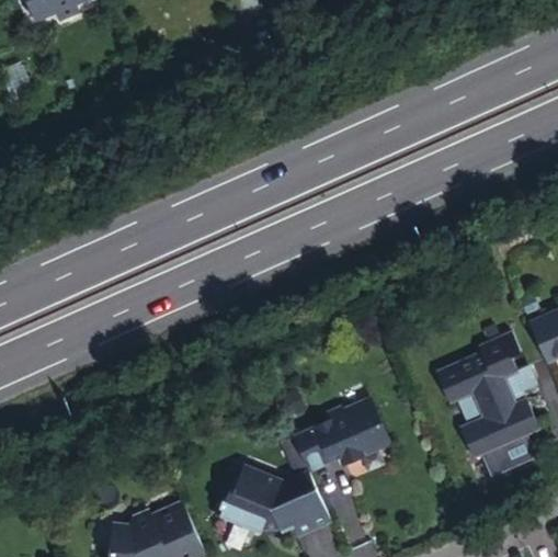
[(22,0),(29,16),(50,7),(54,15),(73,6),(71,0),(22,0)]
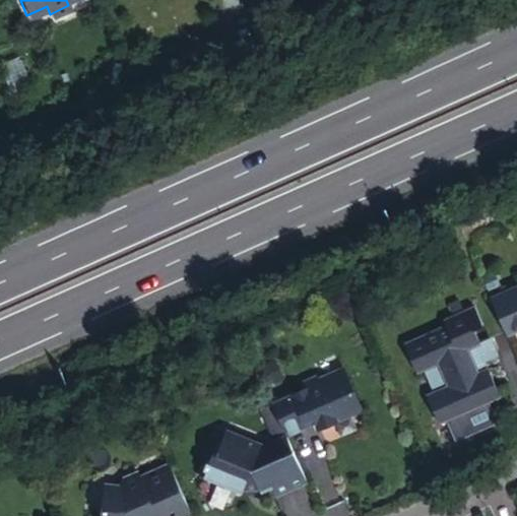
[(516,284),(491,297),(508,335),(516,331),(516,284)]
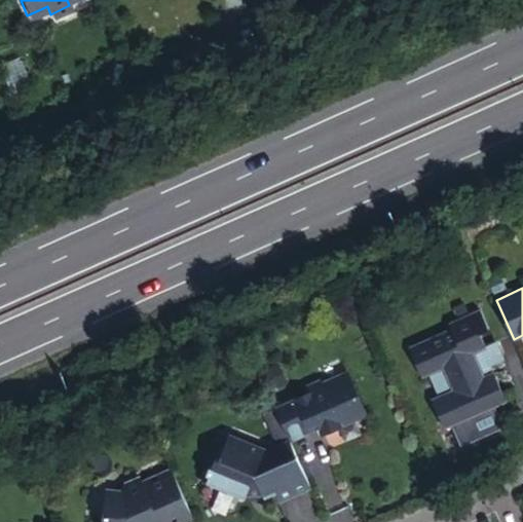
[(473,353),(486,347),(479,333),(488,329),(480,310),(449,325),(451,330),(409,349),(421,378),(428,375),(443,368),(453,392),(439,398),(433,401),(445,429),(506,402),(494,374),(484,378),(473,353)]
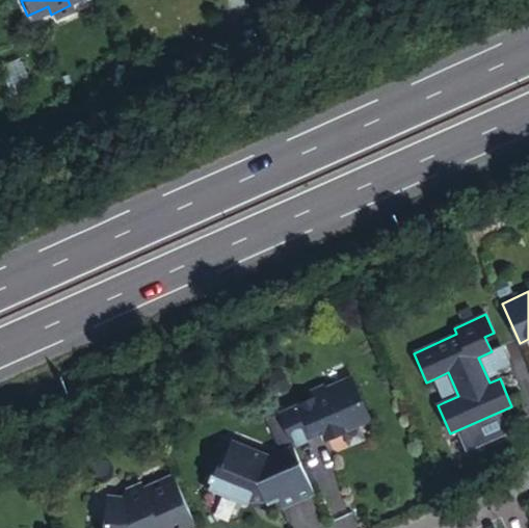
[(506,366),(498,348),(492,351),(478,358),(490,383),(500,378),(497,370),(506,366)]
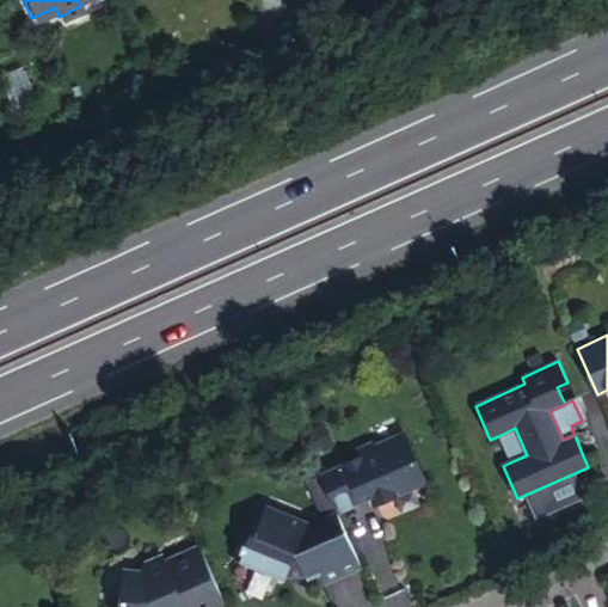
[(498,436),(510,463),(527,455),(515,428),(498,436)]
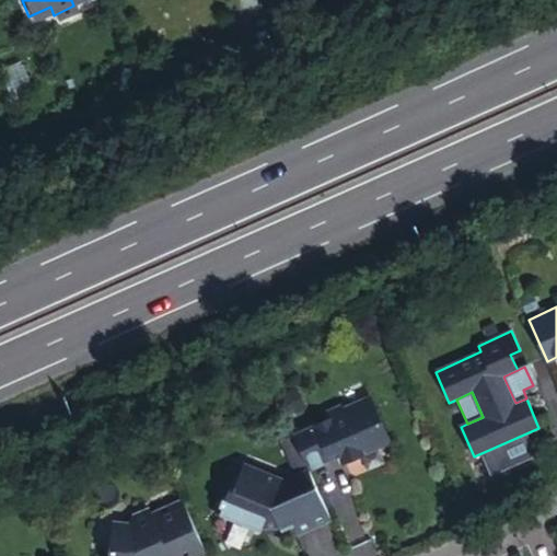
[(390,443),(370,401),(344,413),(346,419),(334,425),(332,420),(316,427),(316,426),(293,436),(294,438),(305,461),(310,471),(340,456),(344,464),(390,443)]
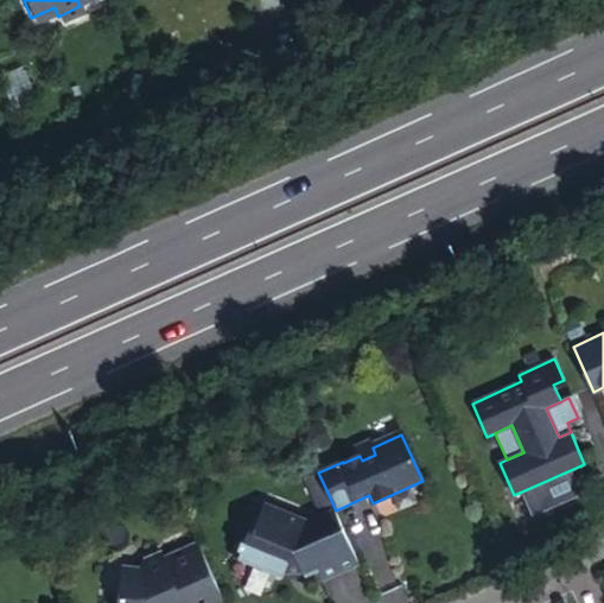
[(331,500),(319,475),(307,481),(318,505),(331,500)]
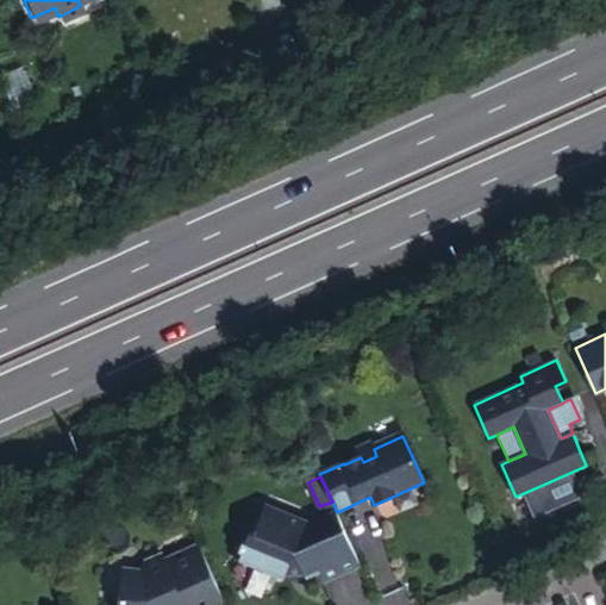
[(332,501),(319,506),(324,518),(337,512),(332,501)]
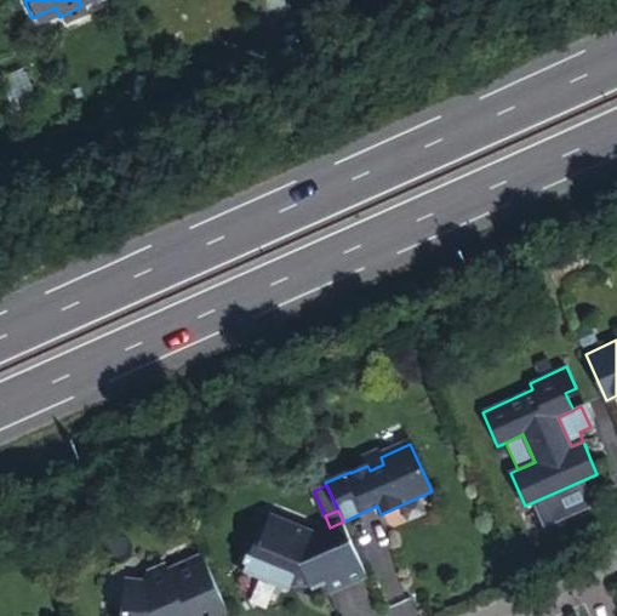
[(281,518),(274,514),(264,539),(270,541),(281,518)]
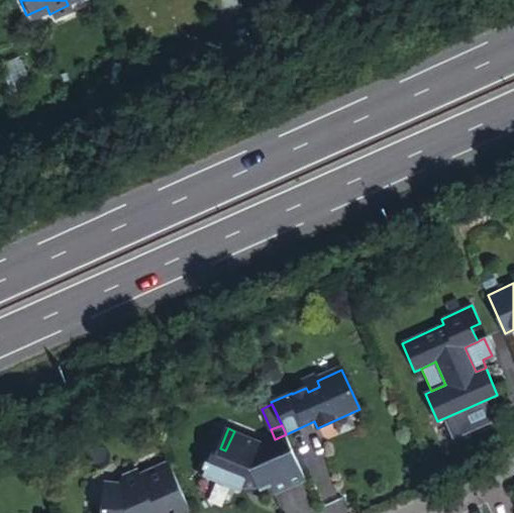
[(307,482),(286,434),(275,439),(264,444),(234,431),(225,450),(220,448),(216,446),(204,475),(241,491),(243,487),(260,488),(262,492),(272,487),(276,496),(307,482)]
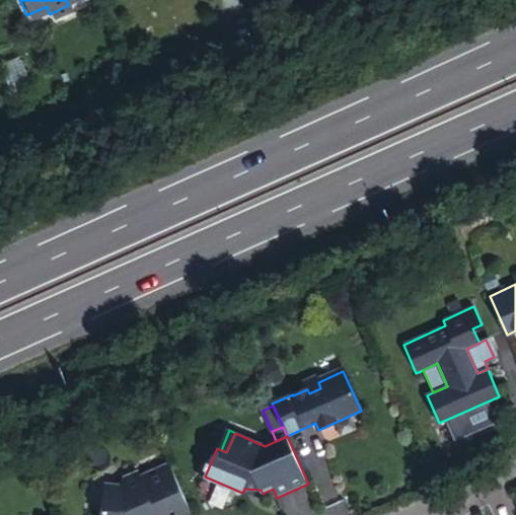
[(190,514),(192,514),(170,465),(141,479),(139,474),(125,481),(122,488),(106,487),(103,514),(190,514)]
